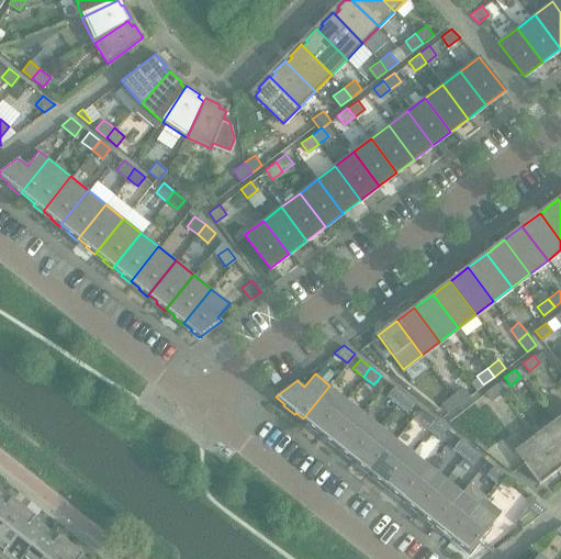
[(492,400),(502,391),(496,383),(485,391),(492,400)]
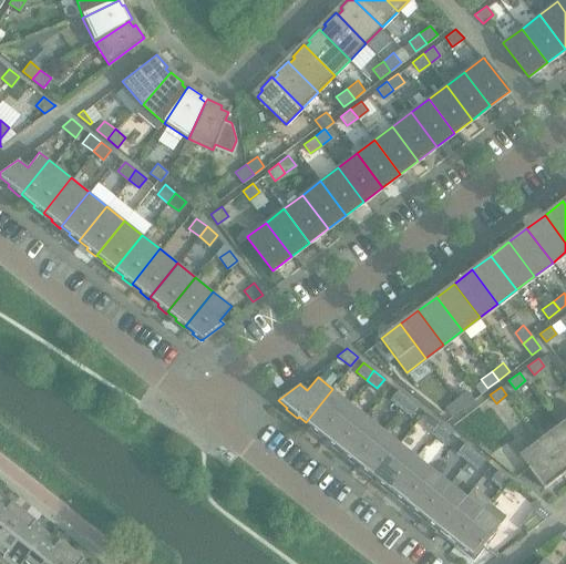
[(320,437),(322,436),(349,402),(332,389),(306,422),(314,429),(312,430),(320,437)]
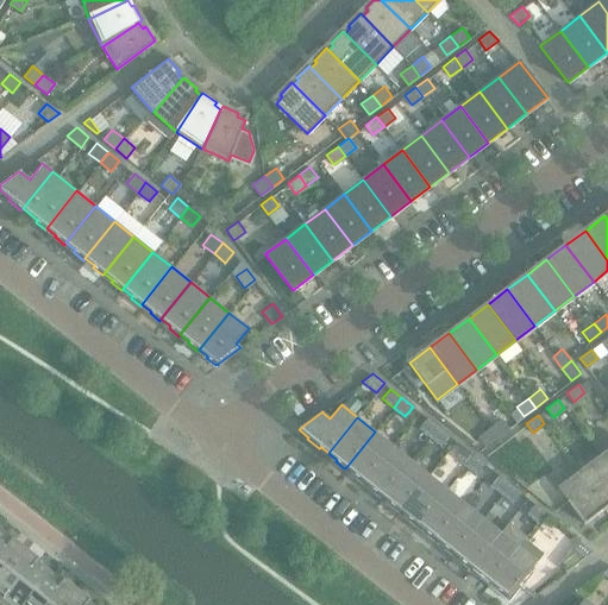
[(430,436),(437,426),(426,417),(418,427),(430,436)]
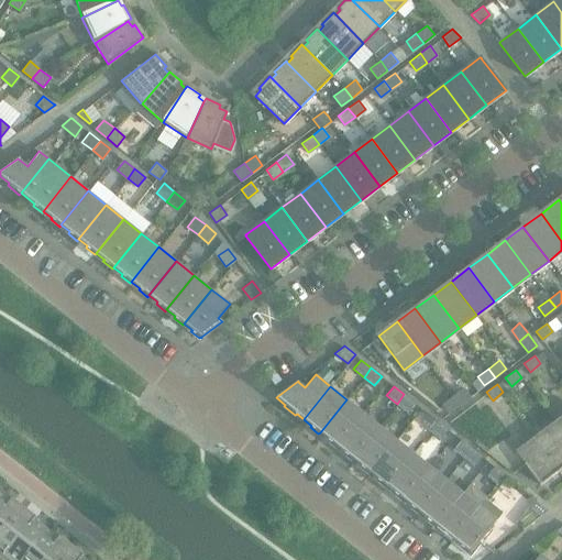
[(471,396),(464,387),(453,395),(460,404),(471,396)]
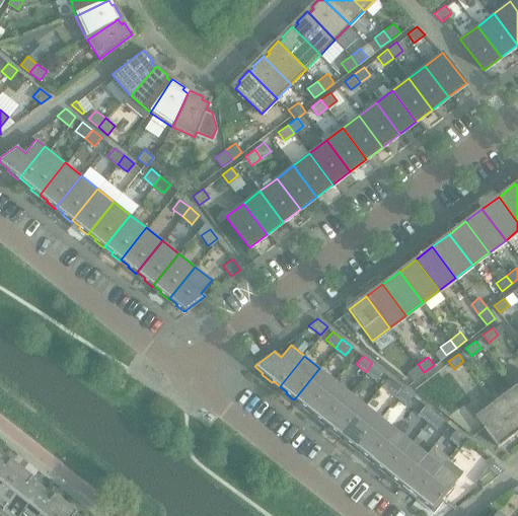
[(375,379),(382,371),(372,363),(366,372),(375,379)]
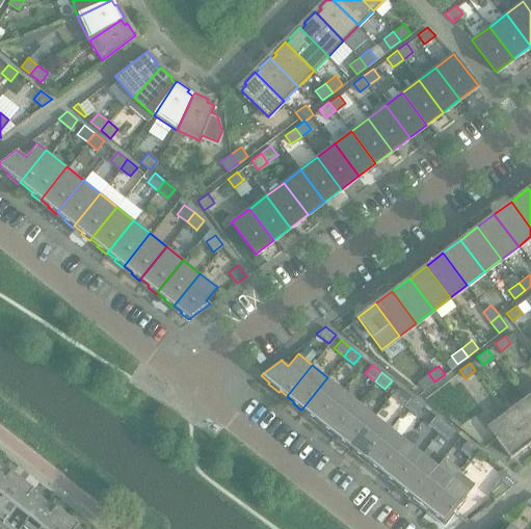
[(434,381),(428,373),(417,381),(423,390),(434,381)]
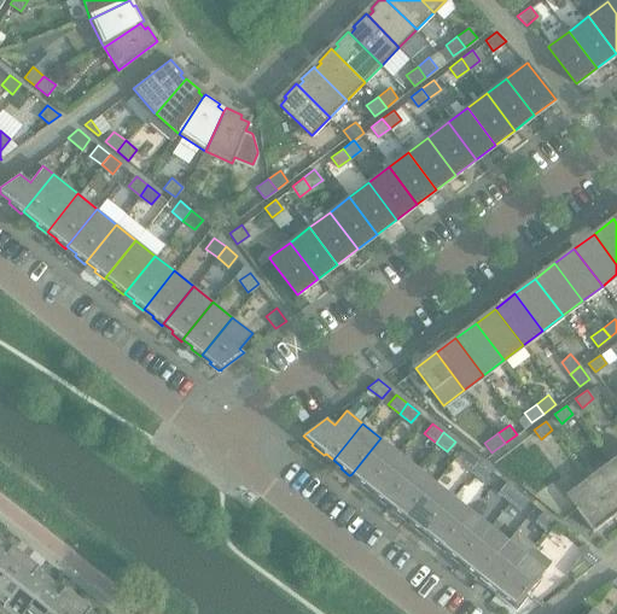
[(370,489),(399,452),(380,438),(351,474),(360,481),(359,483),(367,490),(370,489)]
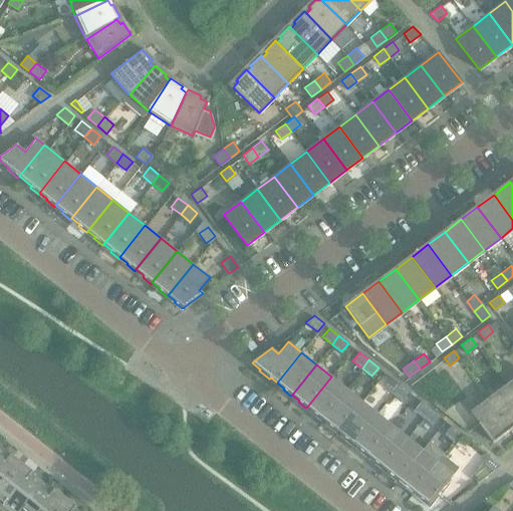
[(320,420),(322,419),(346,389),(331,376),(307,407),(314,413),(313,414),(320,420)]
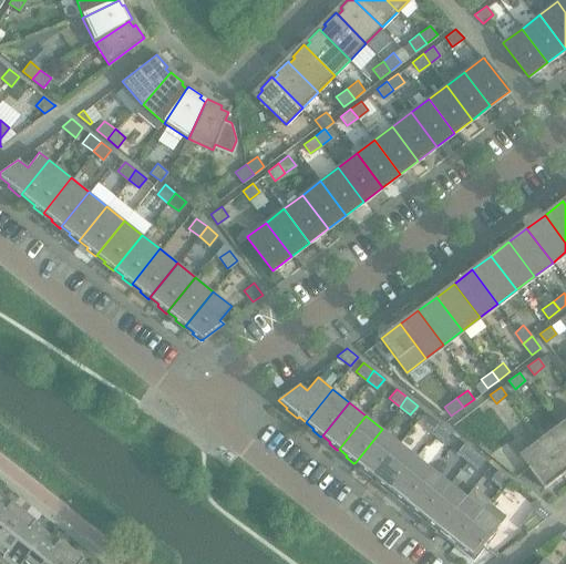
[(433,433),(441,423),(430,416),(423,424),(433,433)]
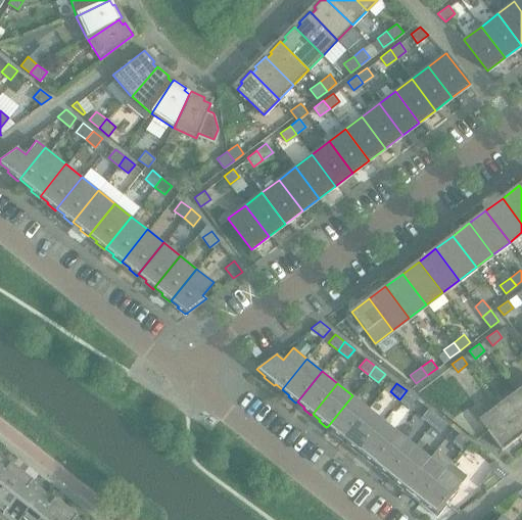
[(409,407),(416,398),(407,390),(399,399),(409,407)]
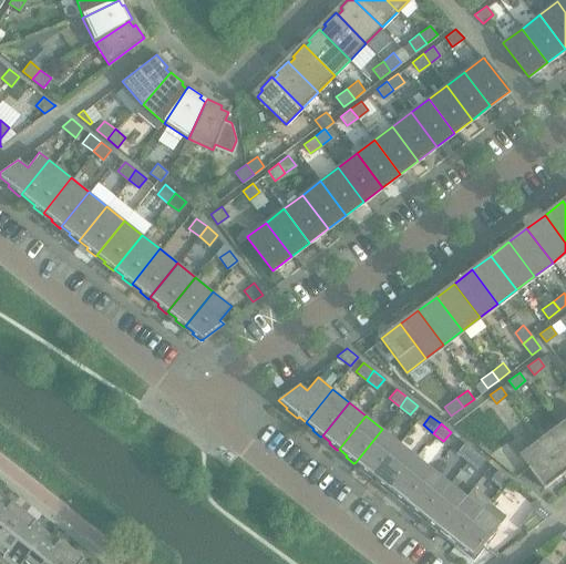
[(565,470),(565,434),(558,423),(538,438),(565,472),(565,470)]
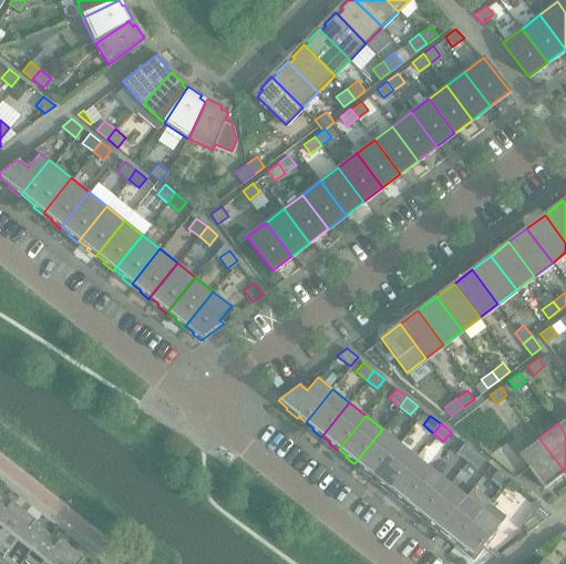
[(372,475),(399,442),(382,429),(356,462),(363,469),(362,470),(370,477),(372,475)]
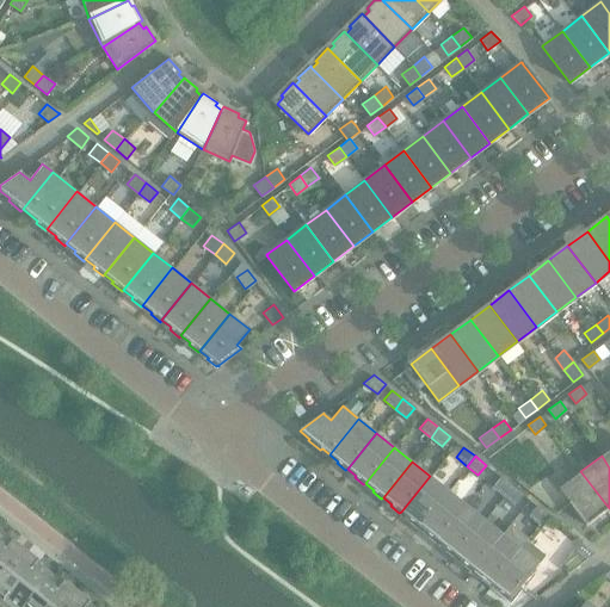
[(609,508),(580,471),(559,488),(570,501),(570,502),(586,525),(609,508)]
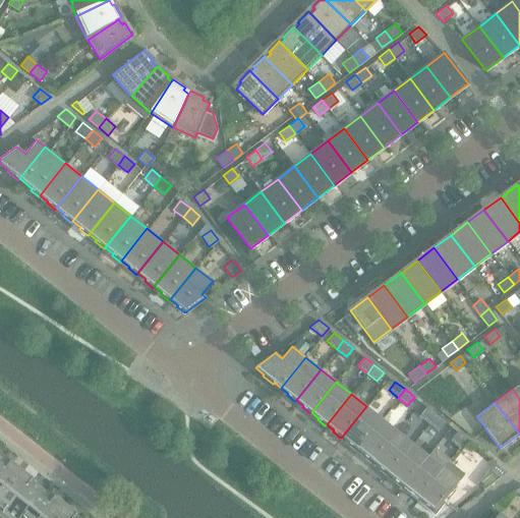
[(357,449),(382,418),(366,406),(342,437),(349,443),(348,444),(355,450),(357,449)]
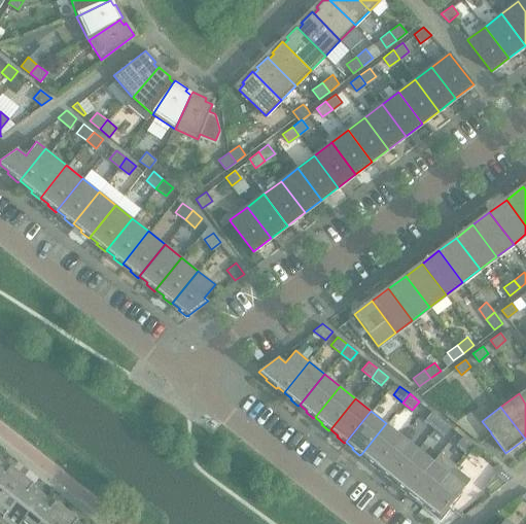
[(433,427),(441,419),(431,411),(424,420),(433,427)]
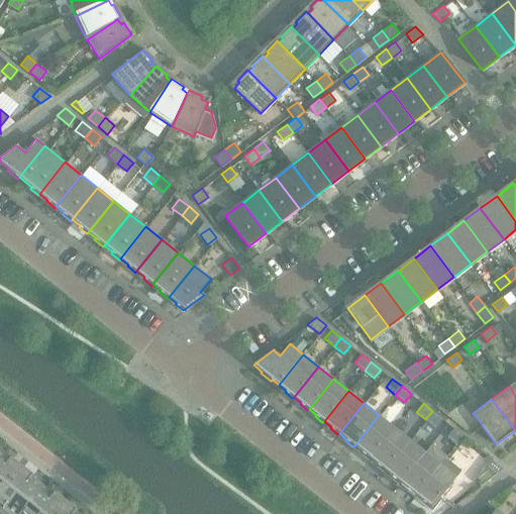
[(434,426),(441,418),(432,411),(425,419),(434,426)]
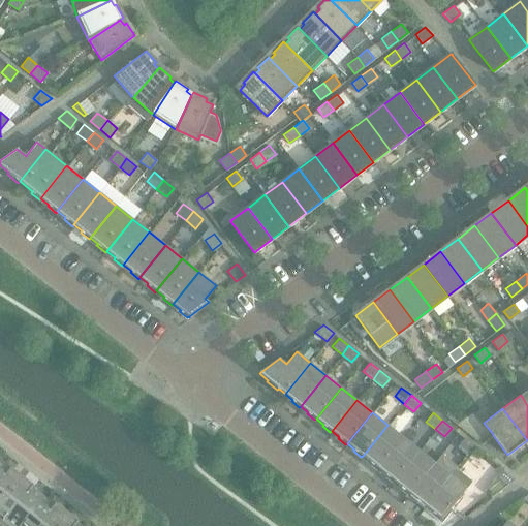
[(377,470),(378,468),(403,437),(387,425),(363,456),(371,462),(369,464),(377,470)]
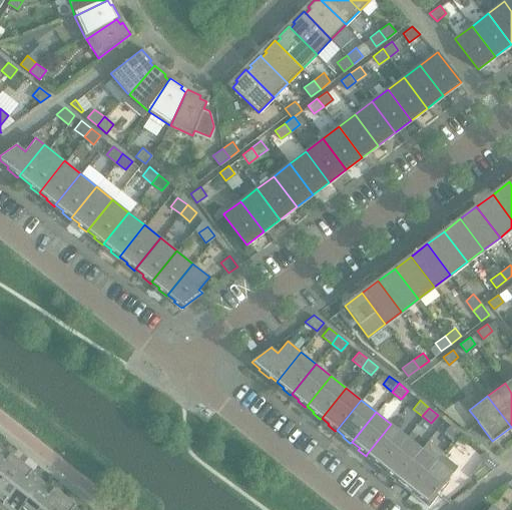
[(382,466),(406,436),(391,424),(367,454),(375,460),(373,462),(381,468),(382,466)]
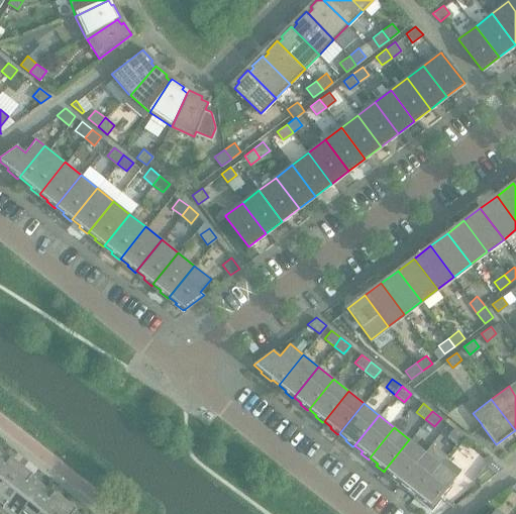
[(455,443),(462,435),(453,427),(446,436),(455,443)]
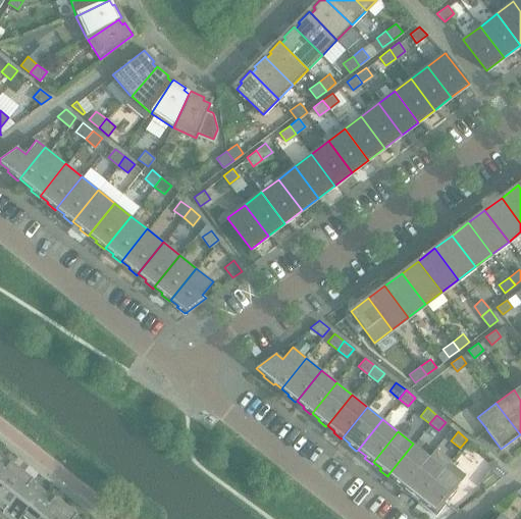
[(403,488),(404,486),(428,456),(413,444),(388,474),(397,480),(395,482),(403,488)]
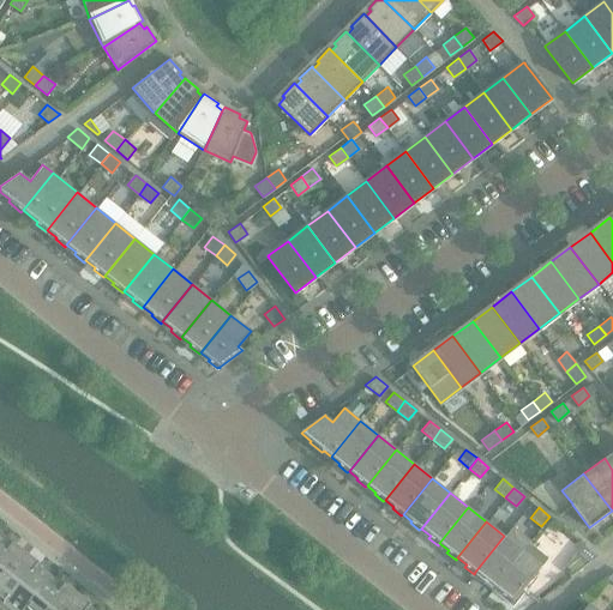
[(492,587),(493,586),(522,550),(504,536),(475,572),(485,579),(482,581),(492,587)]
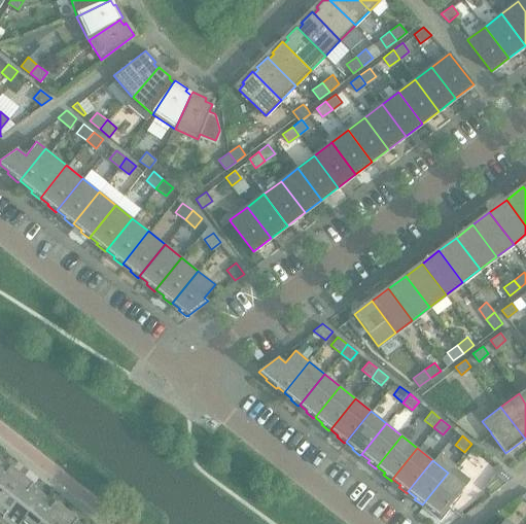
[(8,468),(0,461),(0,500),(23,473),(11,464),(8,468)]
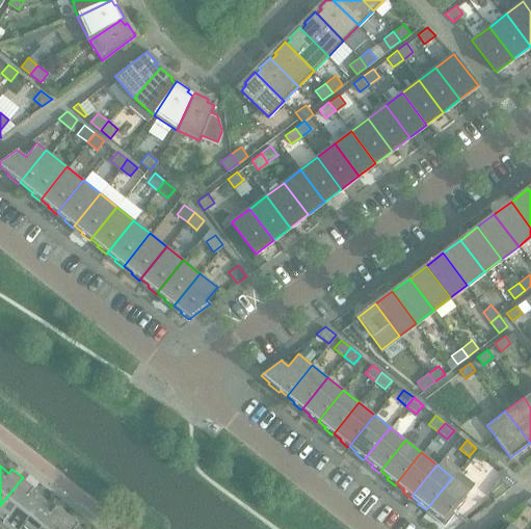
[(518,481),(506,472),(500,480),(508,487),(518,481)]
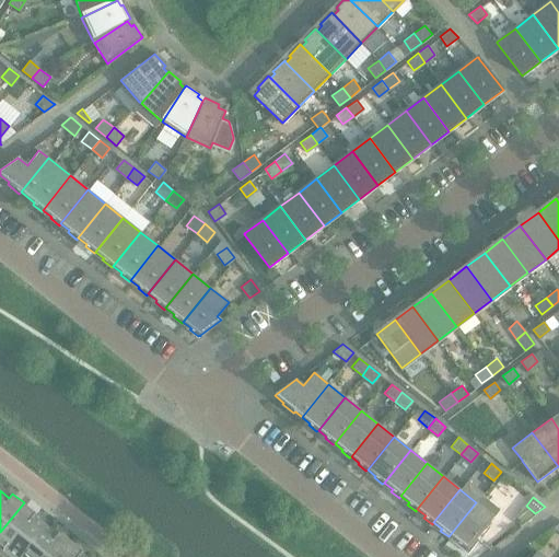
[(36,512),(24,502),(0,532),(0,554),(3,556),(19,556),(44,525),(33,517),(36,512)]
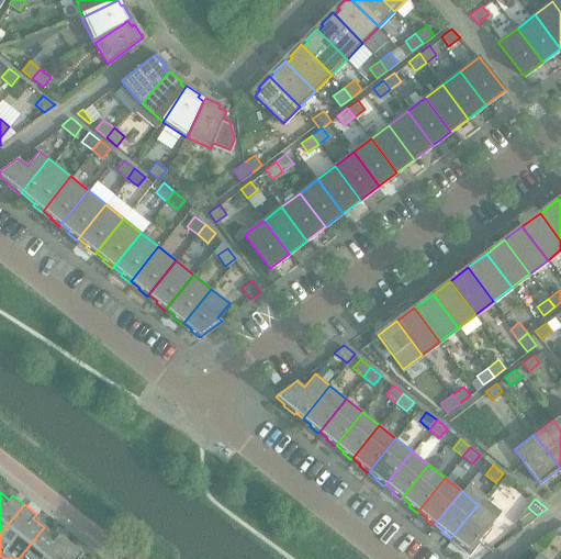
[(478,539),(495,518),(478,504),(451,537),(460,544),(458,546),(469,555),(480,541),(478,539)]
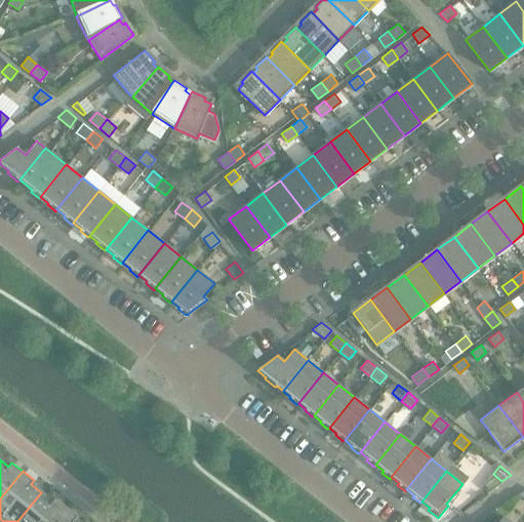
[(52,502),(41,492),(17,521),(53,521),(67,507),(55,497),(52,502)]
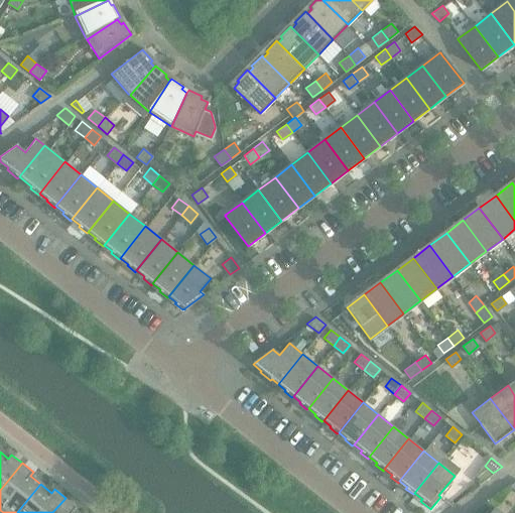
[(77,507),(66,498),(52,512),(76,512),(74,510),(77,507)]
